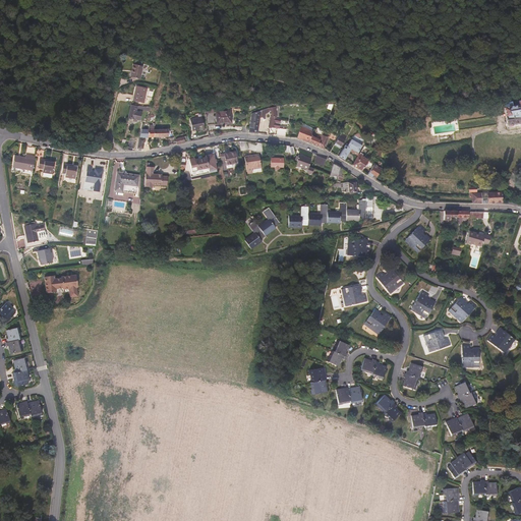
[(138,77),(142,65),(133,62),(131,69),(132,69),(131,75),(138,77)]
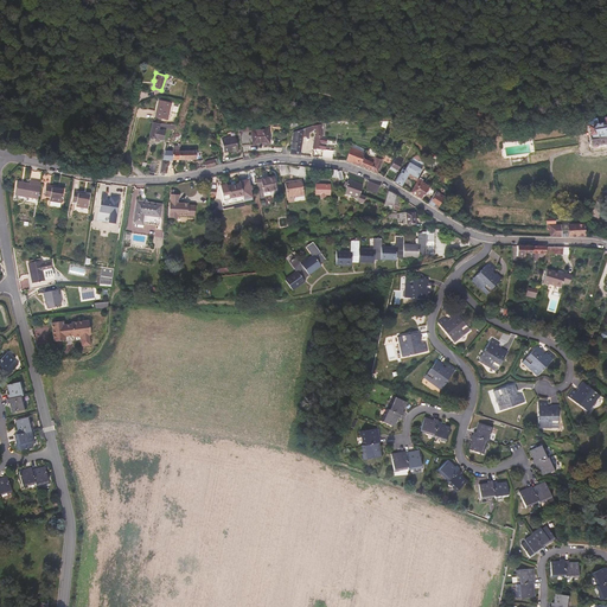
[(167,119),(171,102),(159,98),(154,115),(167,119)]
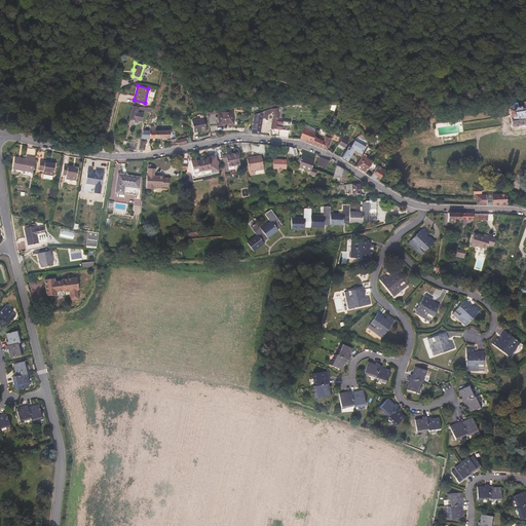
[(525,97),(521,99),(522,102),(524,104),(524,106),(523,106),(521,107),(517,108),(517,103),(509,104),(512,124),(514,124),(514,125),(525,123),(525,97)]
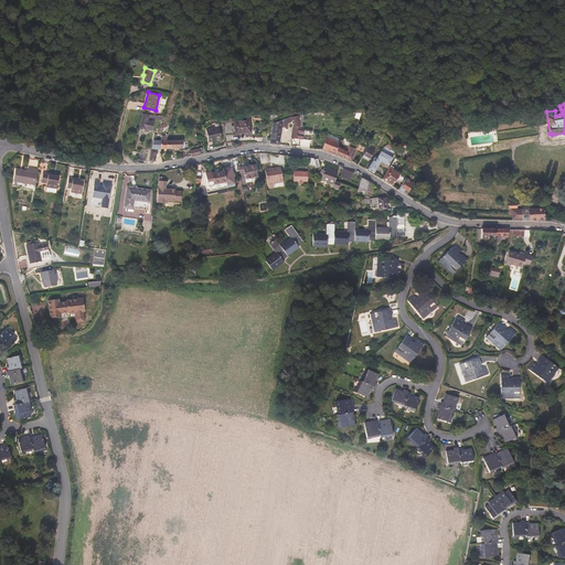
[(152,128),(153,119),(148,118),(148,115),(152,116),(152,117),(161,118),(162,115),(158,115),(158,113),(148,114),(141,112),(139,126),(152,128)]
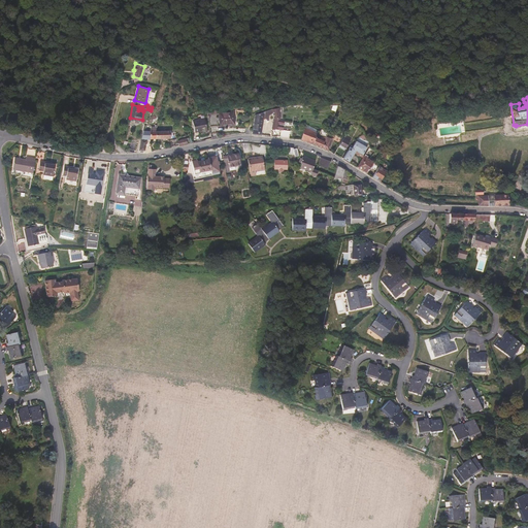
[(268,117),(273,113),(273,118),(281,119),(279,108),(267,111),(264,113),(264,120),(267,119),(269,119),(268,117)]
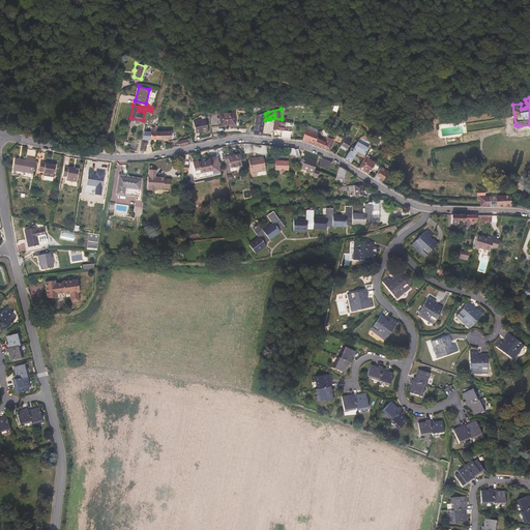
[(235,123),(235,122),(234,110),(219,110),(221,124),(235,123)]
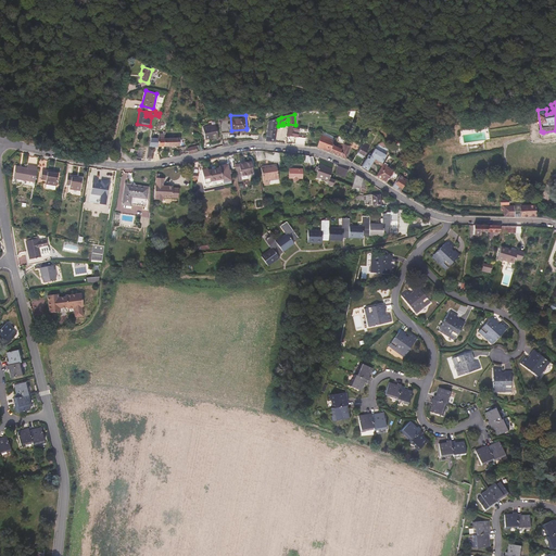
[(277,131),(278,126),(278,119),(269,122),(267,131),(277,131)]
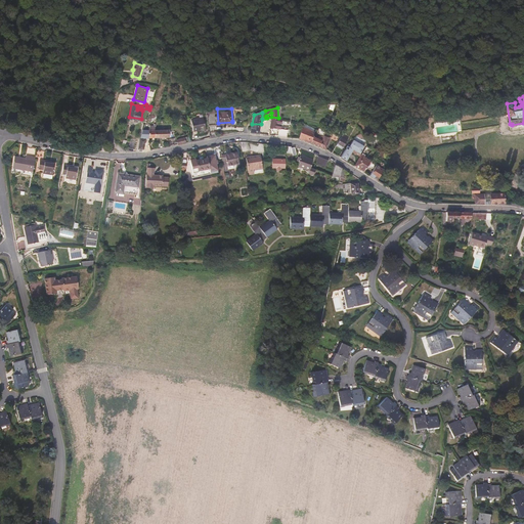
[(204,124),(203,115),(190,117),(192,127),(200,126),(200,125),(203,125),(203,128),(205,128),(204,124)]
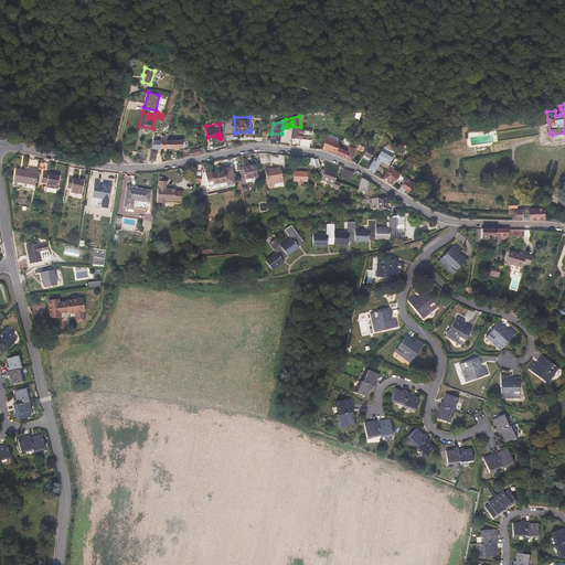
[(302,139),(305,128),(300,127),(292,126),(291,138),(302,139)]
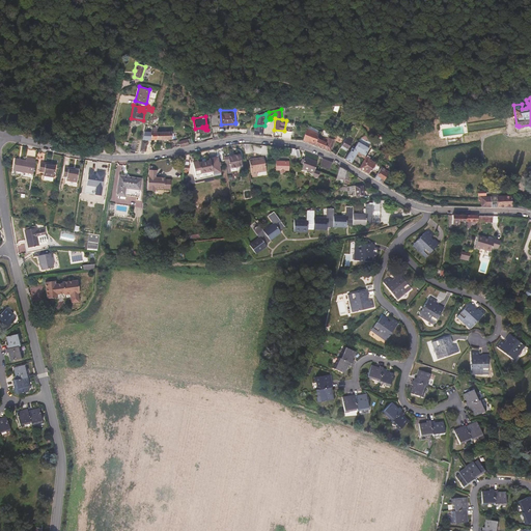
[(151,149),(150,139),(151,130),(157,130),(157,124),(155,124),(155,127),(151,127),(151,129),(149,128),(149,130),(144,130),(141,144),(139,152),(145,151),(144,150),(151,149)]
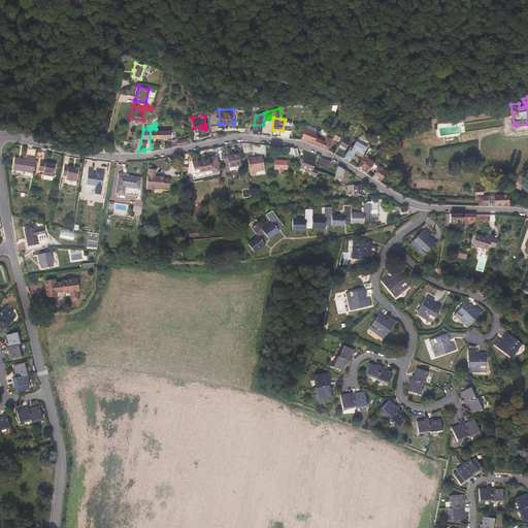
[(261,135),(263,125),(254,125),(253,134),(261,135)]
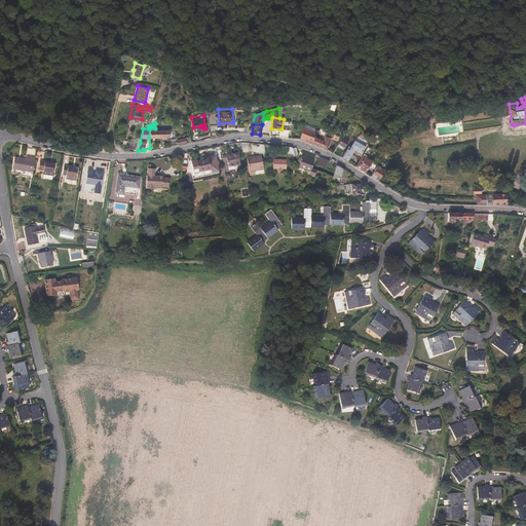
[(314,138),(316,130),(315,130),(314,132),(310,130),(310,128),(309,127),(308,129),(303,127),(299,139),(321,148),(325,137),(322,136),(320,140),(314,138)]
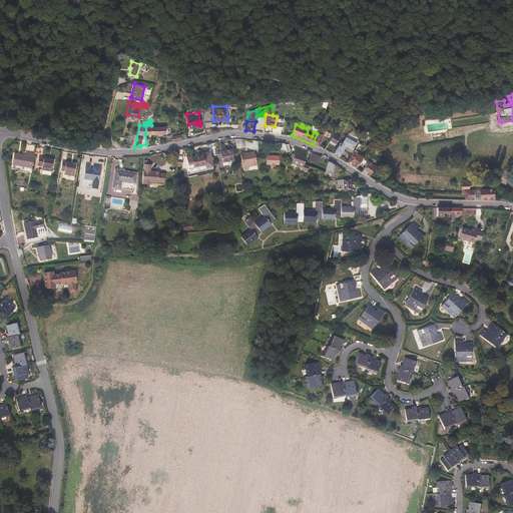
[(165,133),(165,125),(151,125),(151,134),(163,133),(165,133)]
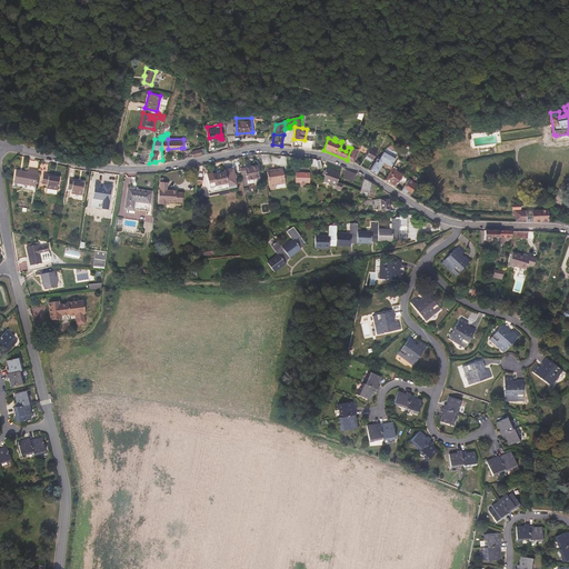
[(359,151),(361,146),(353,141),(351,148),(358,151),(359,151)]
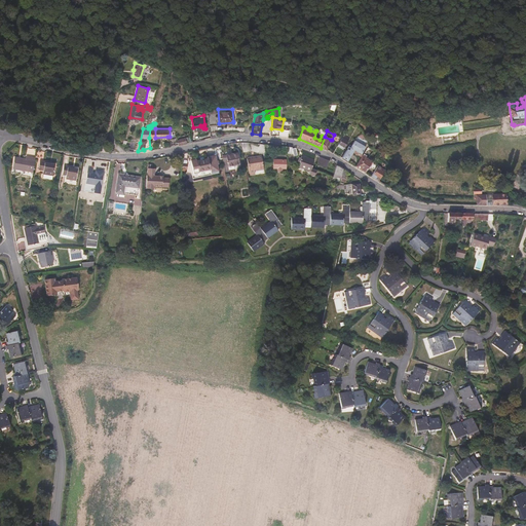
[(338,144),(342,138),(334,135),(332,140),(338,144)]
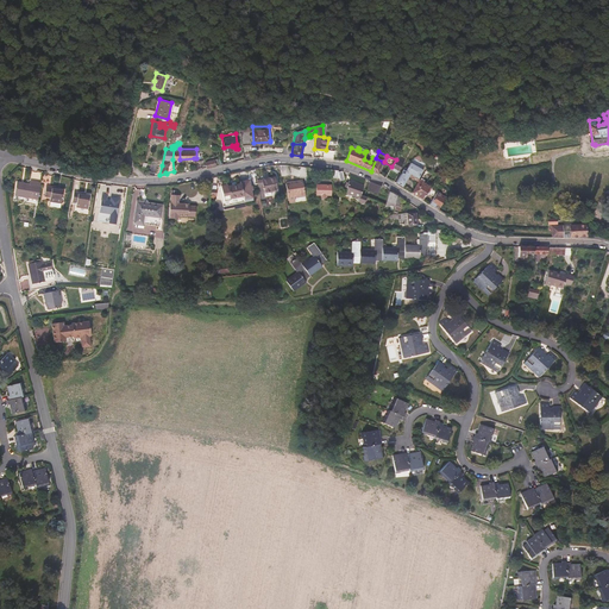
[(399,171),(405,161),(399,157),(396,159),(391,167),(391,168),(399,171)]
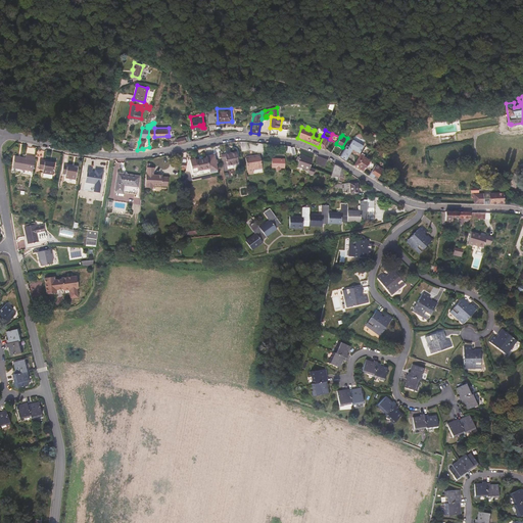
[(325,149),(329,139),(323,136),(319,147),(325,149)]
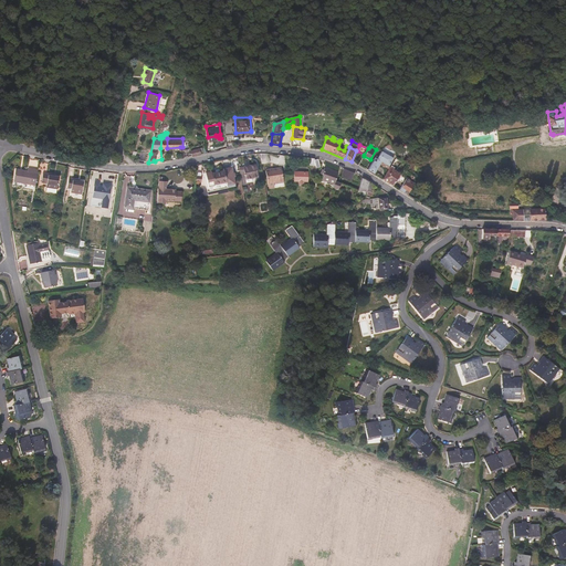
[(387,168),(394,158),(381,153),(376,163),(374,161),(368,170),(374,174),(380,165),(387,168)]
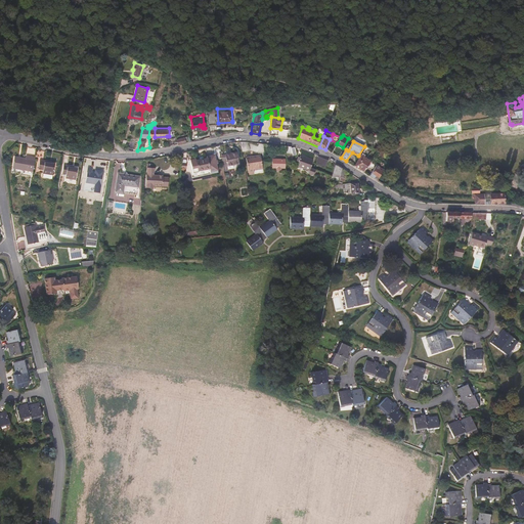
[(250,150),(249,143),(241,142),(242,153),(250,150)]
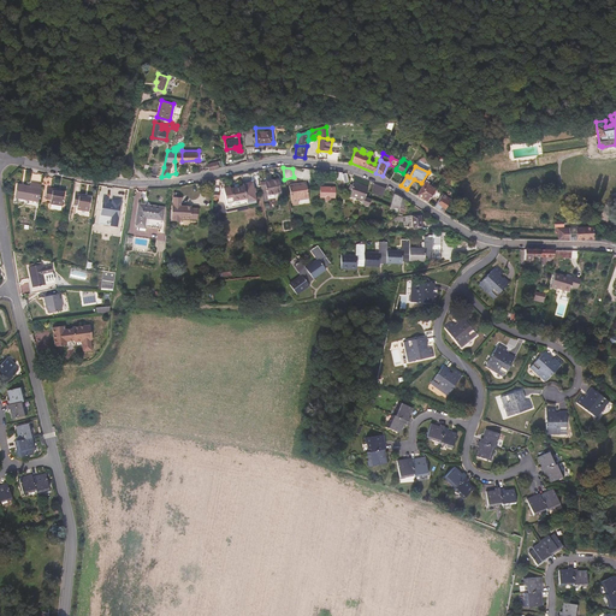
[(280,193),(277,179),(265,182),(265,183),(261,183),(262,185),(260,185),(264,201),(268,200),(267,195),(280,193)]
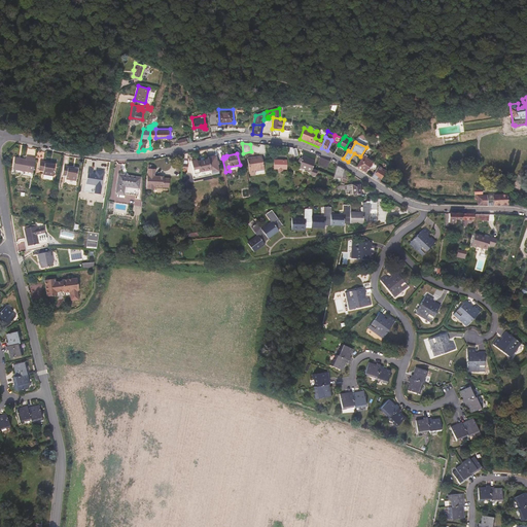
[(34,173),(36,159),(27,156),(27,161),(20,160),(20,159),(15,157),(13,170),(34,173)]
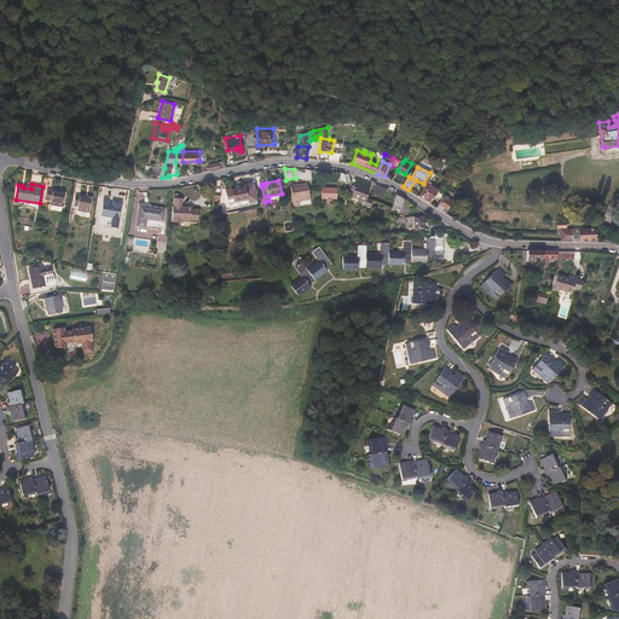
[(242,207),(249,206),(258,204),(253,184),(244,185),(246,187),(232,191),(231,189),(224,190),(227,208),(241,206),(242,207)]
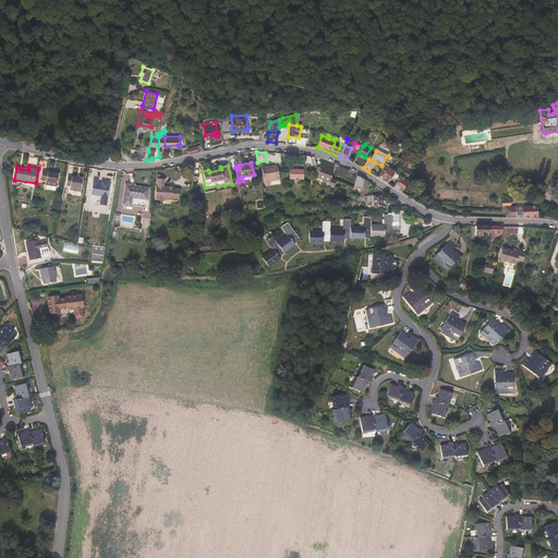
[(280,180),(277,166),(262,168),(265,186),(270,185),(270,181),(280,180)]
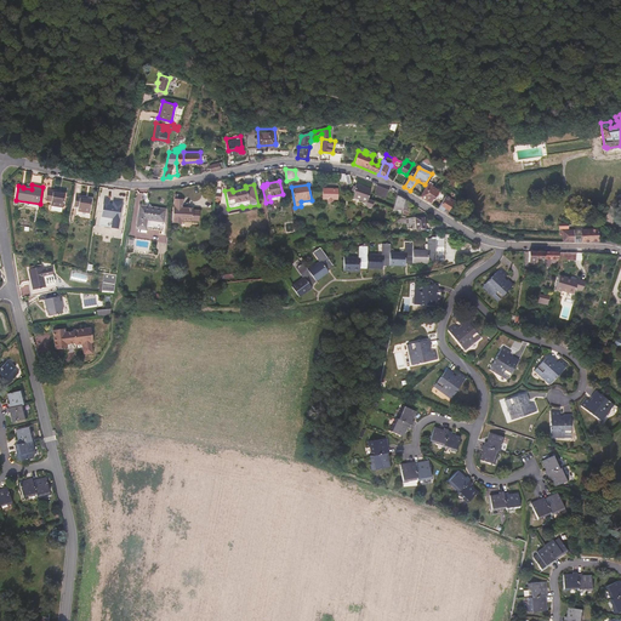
[(366,203),(371,189),(357,184),(353,193),(354,193),(353,198),(366,203)]
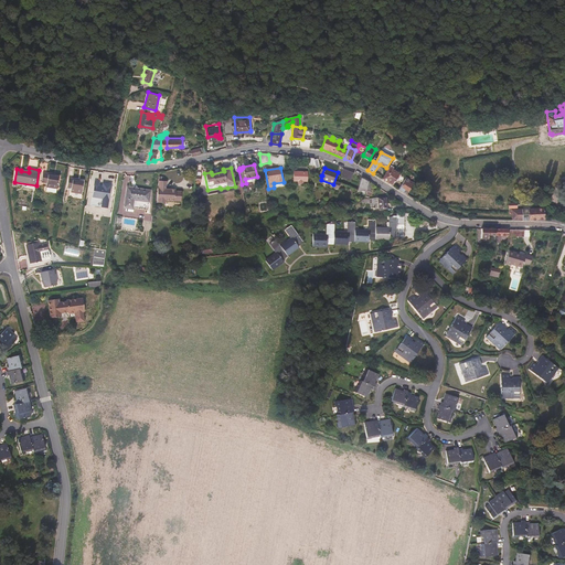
[(397,179),(401,176),(388,168),(382,179),(392,185),(396,179),(397,180),(397,179)]
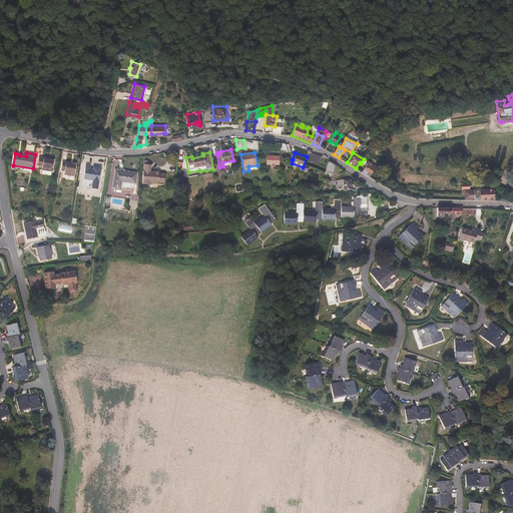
[(318,164),(321,157),(317,155),(312,153),(309,160),(318,164)]
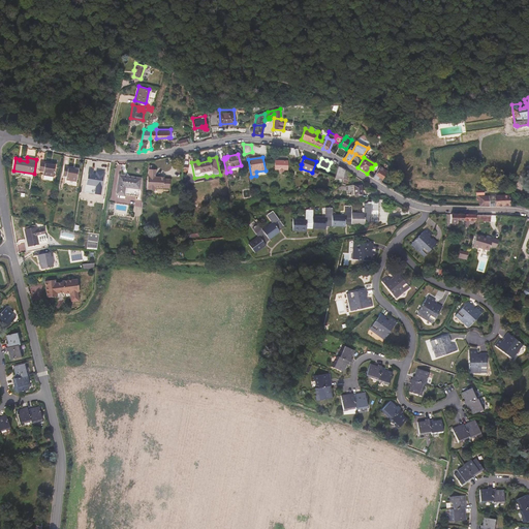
[(54,177),(55,165),(51,165),(51,163),(40,161),(39,170),(44,172),(43,176),(54,177)]
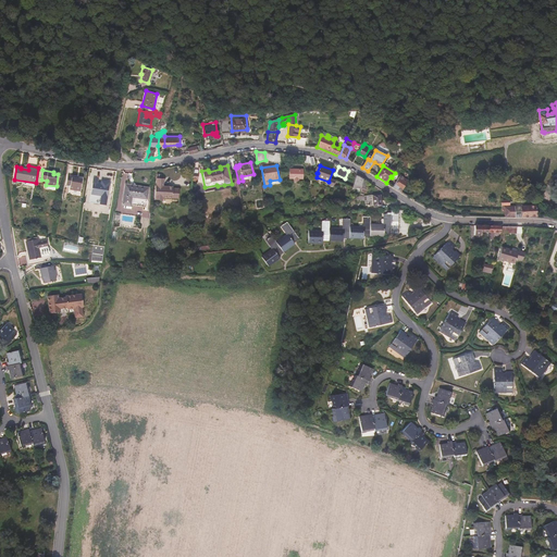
[(302,180),(302,170),(291,170),(289,178),(294,178),(294,181),(298,181),(299,180),(302,180)]
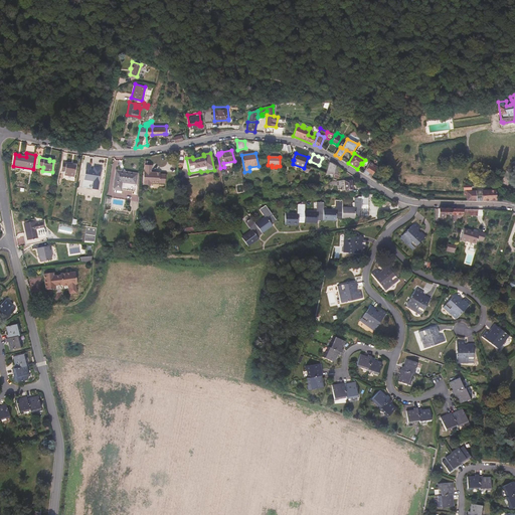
[(371,177),(377,167),(365,160),(362,163),(365,165),(366,164),(368,165),(363,173),(371,177)]
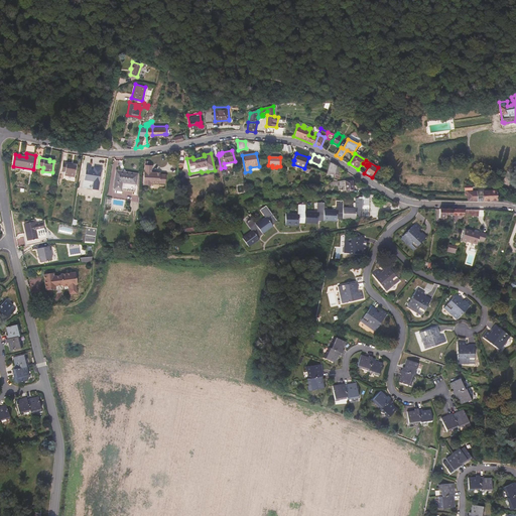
[(75,177),(77,166),(72,166),(73,164),(63,162),(61,171),(67,172),(66,175),(75,177)]
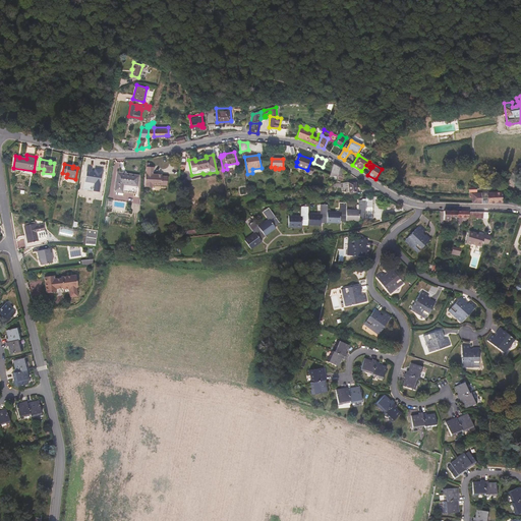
[(337,178),(339,167),(334,164),(330,176),(337,178)]
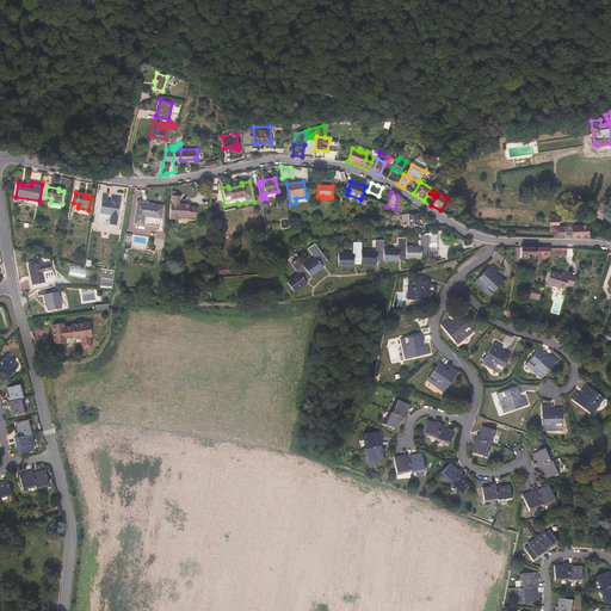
[(196,220),(197,208),(190,208),(190,205),(179,205),(180,202),(181,197),(172,196),(172,204),(171,204),(170,217),(171,217),(171,220),(178,221),(179,217),(196,220)]
